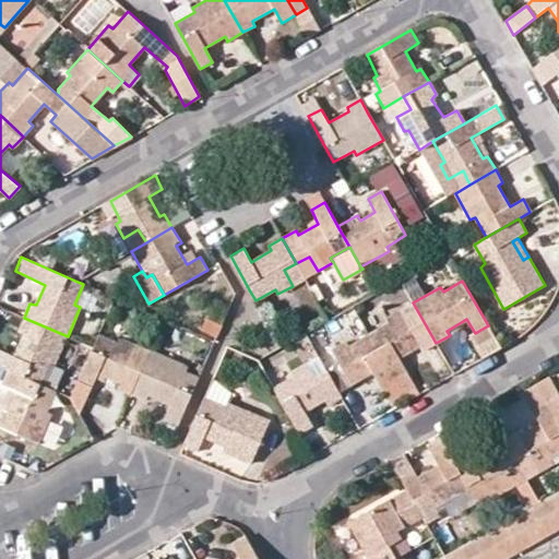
[(413,302),(385,319),(388,323),(368,334),(393,380),(406,372),(399,358),(419,346),(423,351),(436,343),(413,302)]
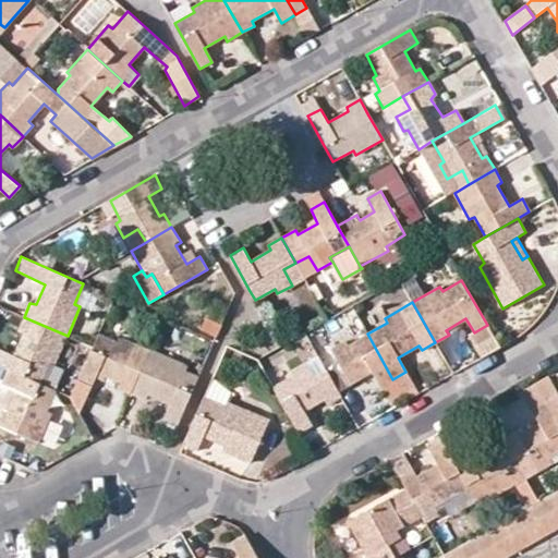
[(0,365),(8,368),(39,383),(48,362),(55,364),(68,336),(24,317),(17,331),(23,334),(14,355),(0,348),(0,365)]
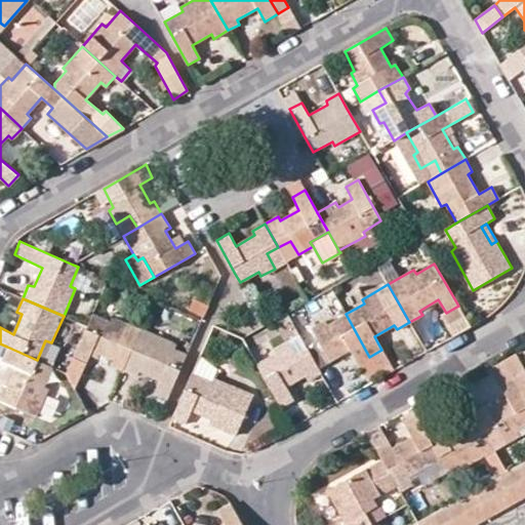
[(203,317),(207,306),(192,298),(188,310),(203,317)]
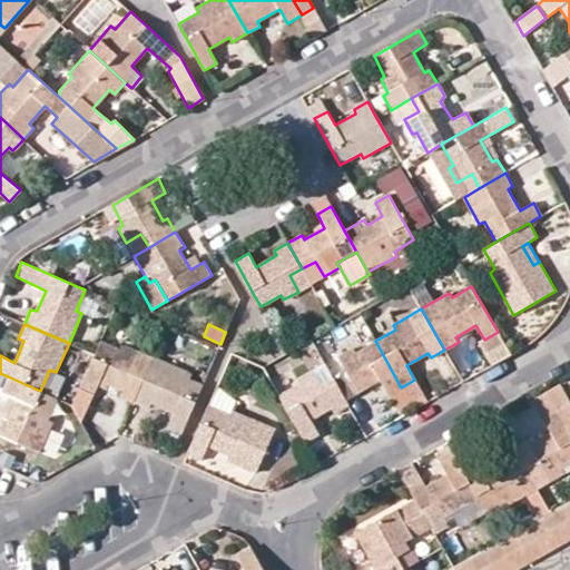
[(92,394),(99,380),(121,390),(120,395),(134,401),(153,357),(125,345),(123,350),(100,341),(94,354),(79,389),(92,394)]
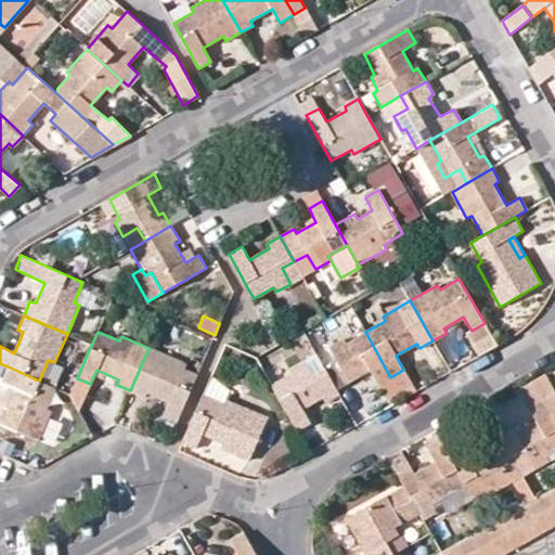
[(390,377),(365,332),(346,344),(343,339),(330,347),(338,362),(349,382),(370,370),(378,384),(390,377)]
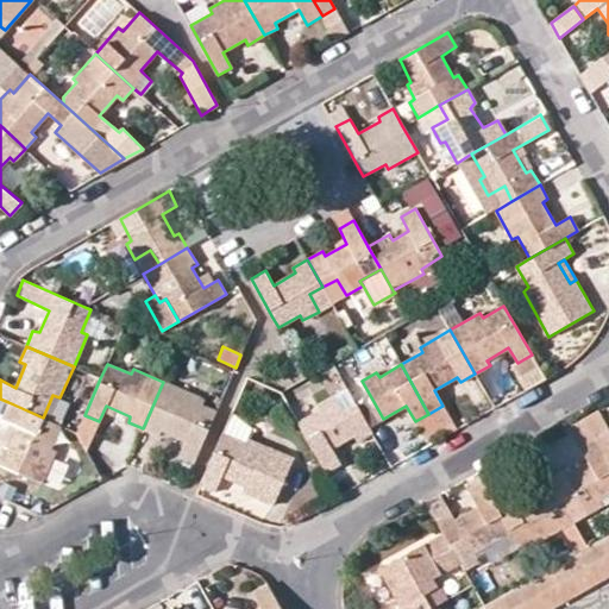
[(217,410),(194,401),(195,396),(163,382),(143,428),(159,435),(162,431),(186,440),(179,456),(194,463),(217,410)]
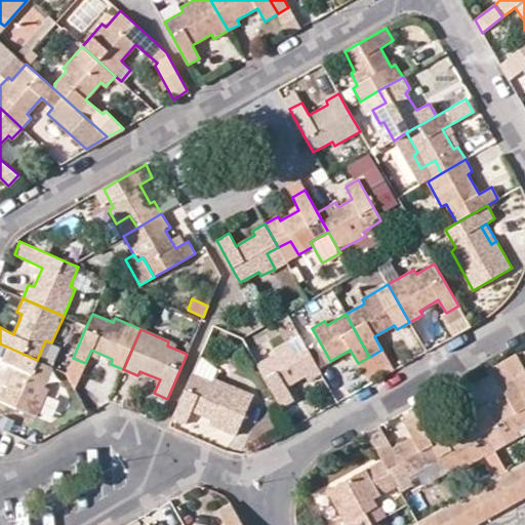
[(293,399),(286,386),(306,375),(309,380),(321,373),(318,368),(307,349),(294,356),(287,342),(273,350),(275,355),(257,364),(281,406),(293,399)]
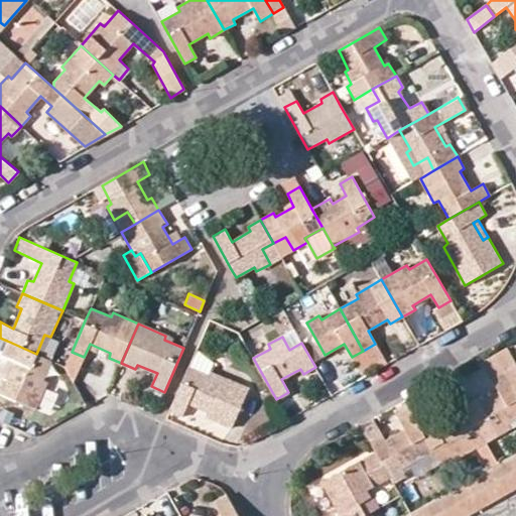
[(314,337),(301,343),(312,362),(325,355),(314,337)]
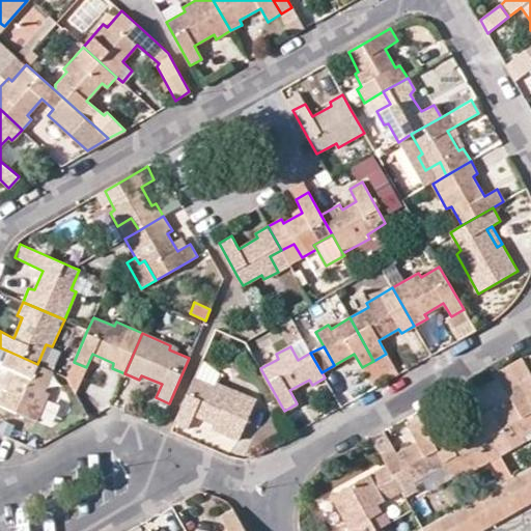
[(2,365),(16,370),(6,391),(2,389),(0,392),(0,403),(37,421),(49,393),(44,390),(53,371),(37,364),(7,351),(2,365)]
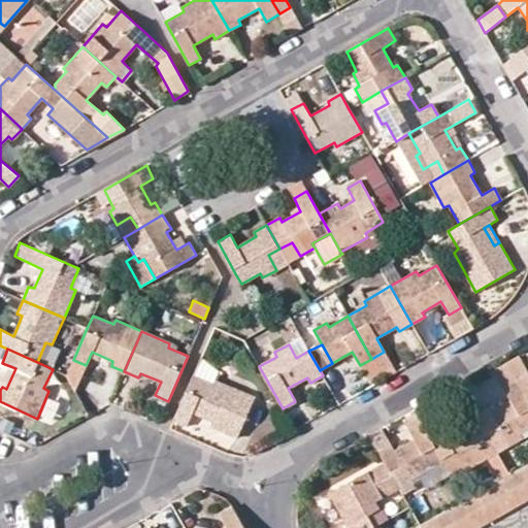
[(527,372),(519,356),(505,363),(527,403),(527,372)]
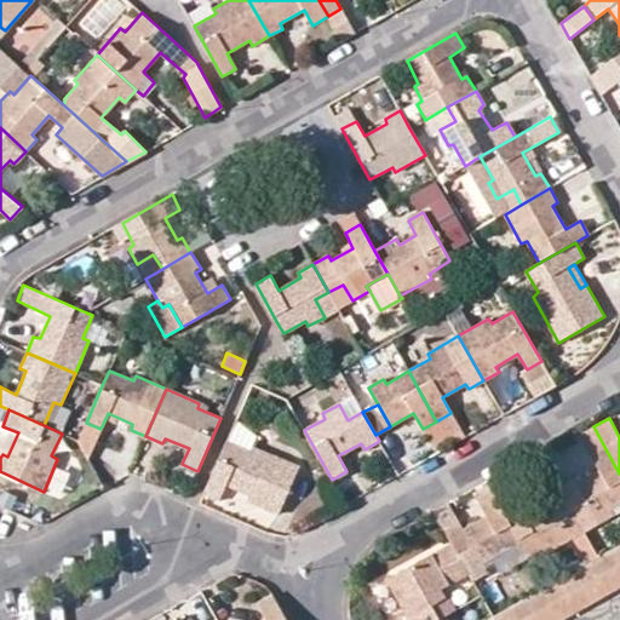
[(259,429),(236,419),(204,494),(218,500),(225,484),(250,495),(247,501),(277,515),(298,468),(252,447),(259,429)]
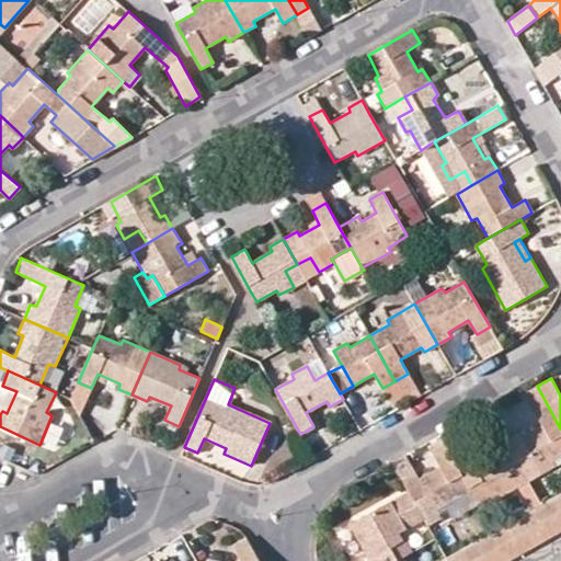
[(553,466),(552,461),(560,456),(560,428),(537,386),(524,393),(541,425),(519,437),(518,434),(505,442),(527,481),(553,466)]
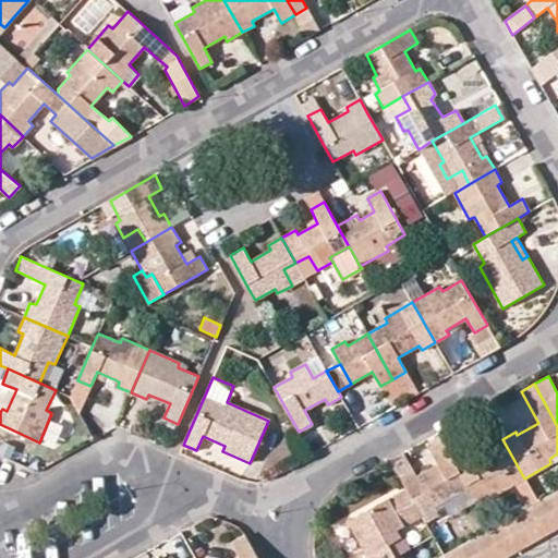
[(403,452),(389,460),(405,489),(421,517),(425,523),(438,516),(436,512),(449,505),(447,499),(468,487),(450,456),(439,437),(425,445),(436,464),(416,476),(403,452)]
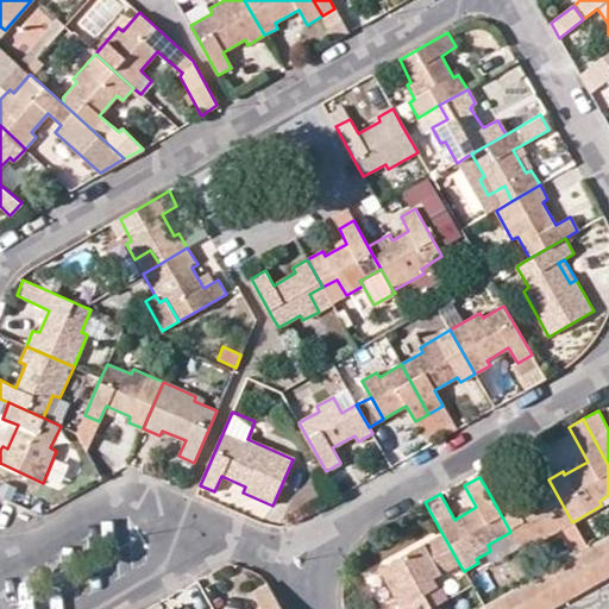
[(510,532),(518,546),(539,535),(541,540),(572,522),(548,479),(534,488),(535,491),(513,504),(506,490),(491,497),(510,532)]
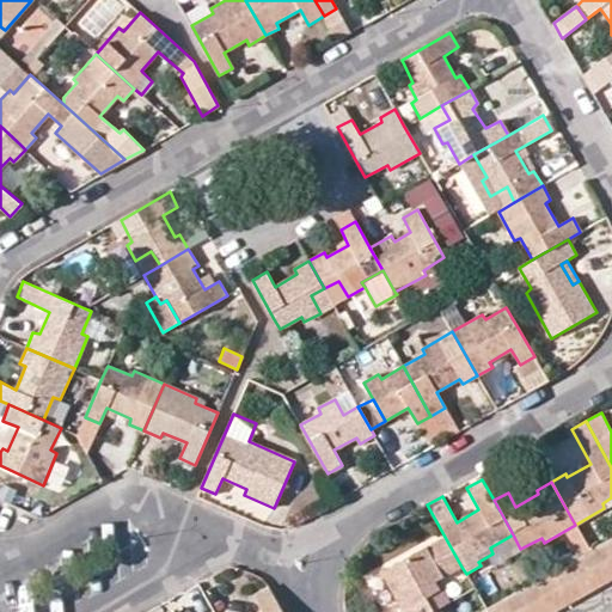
[(461,567),(445,537),(381,573),(398,601),(404,600),(409,598),(412,603),(402,609),(396,611),(433,611),(440,609),(450,603),(441,588),(438,591),(433,583),(436,581),(461,567)]
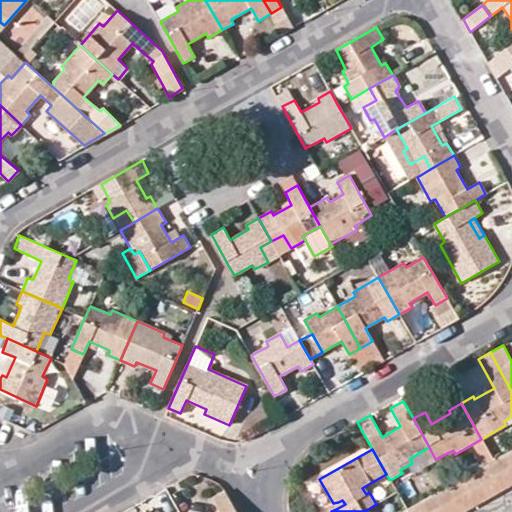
[(511,449),(501,455),(511,474),(511,449)]
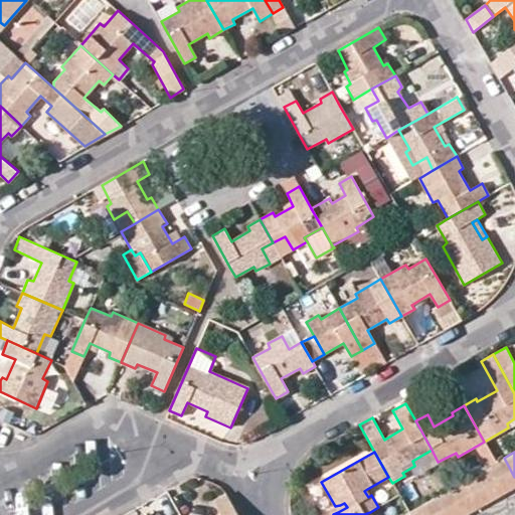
[(496,463),(491,466),(506,492),(514,486),(514,477),(504,458),(496,463)]
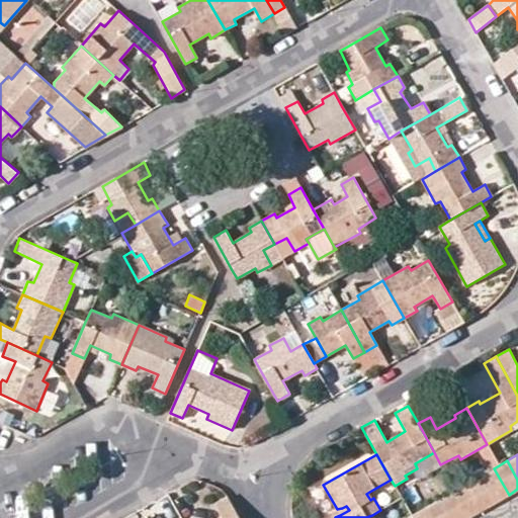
[(494,468),(481,477),(495,503),(509,495),(494,468)]
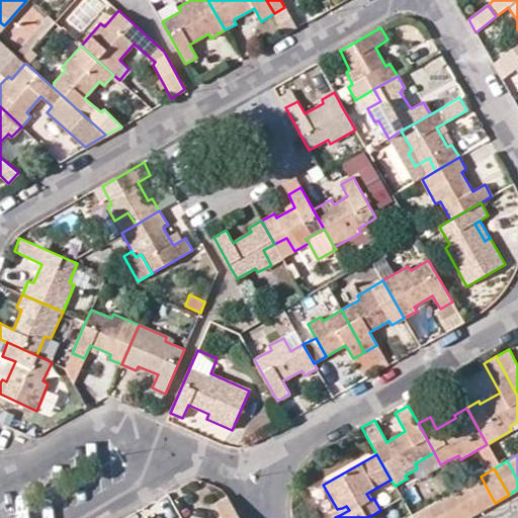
[(481,510),(495,503),(481,477),(465,485),(481,510)]
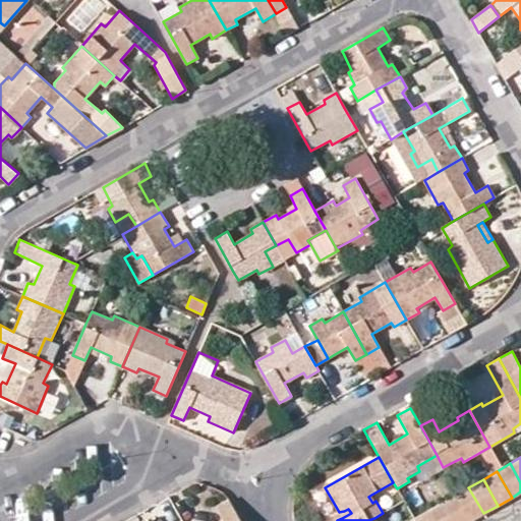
[(469,520),(483,513),(468,487),(458,494),(456,495),(469,520)]
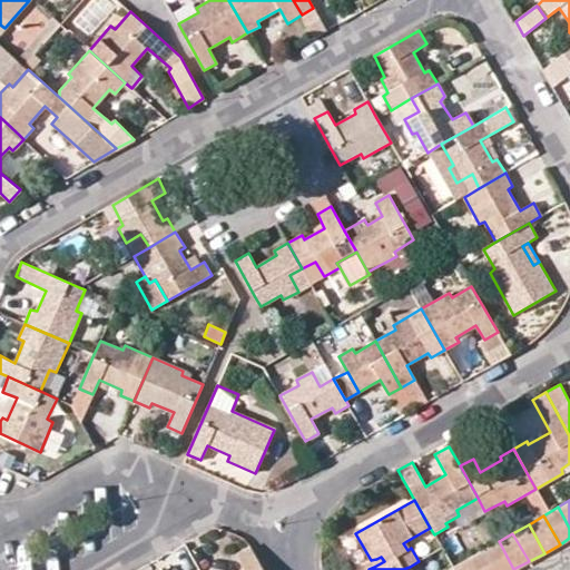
[(493,569),(513,569),(499,541),(482,550),(493,569)]
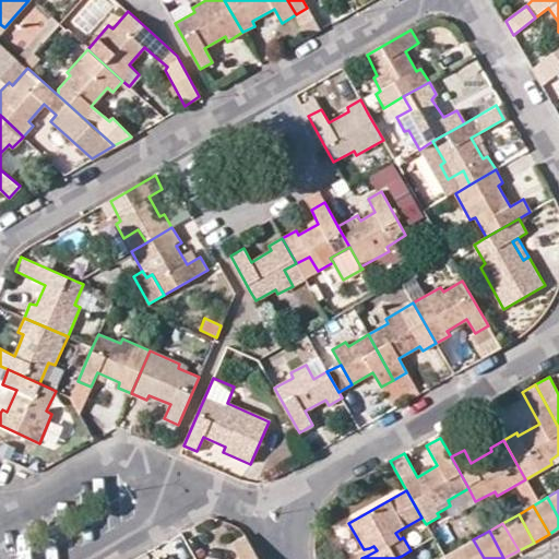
[(232,542),(238,556),(233,558),(257,558),(244,535),(232,542)]
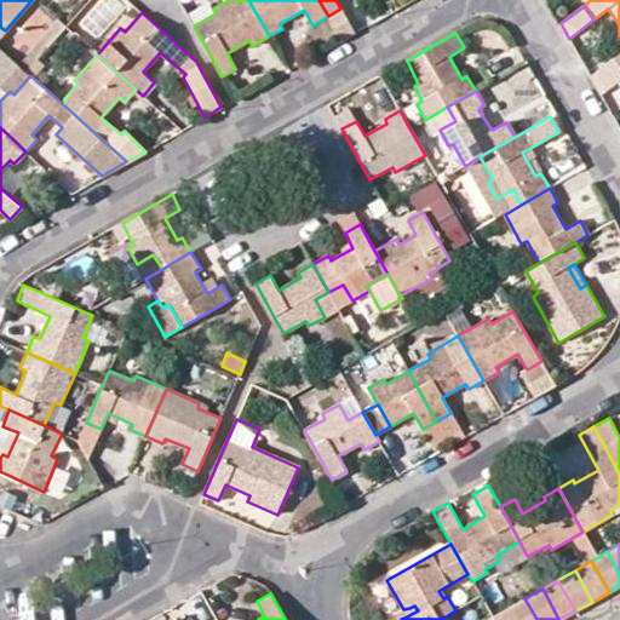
[(537,619),(524,598),(509,608),(515,619),(537,619)]
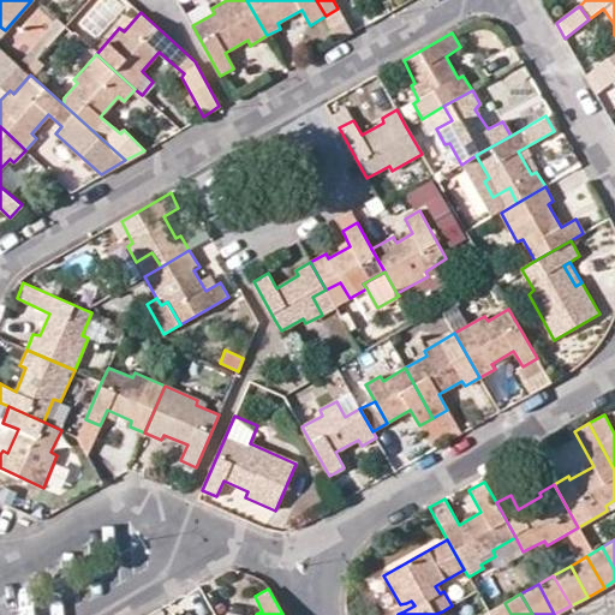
[(406,603),(400,604),(404,611),(415,605),(411,601),(406,603)]
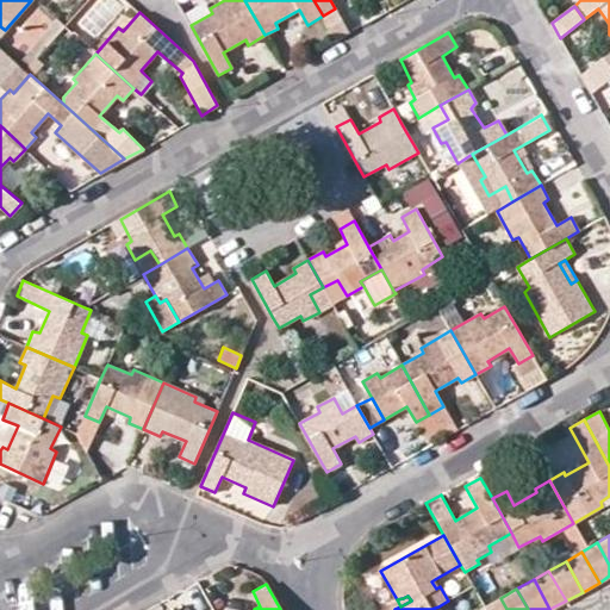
[(506,609),(500,598),(484,607),(485,609),(506,609)]
